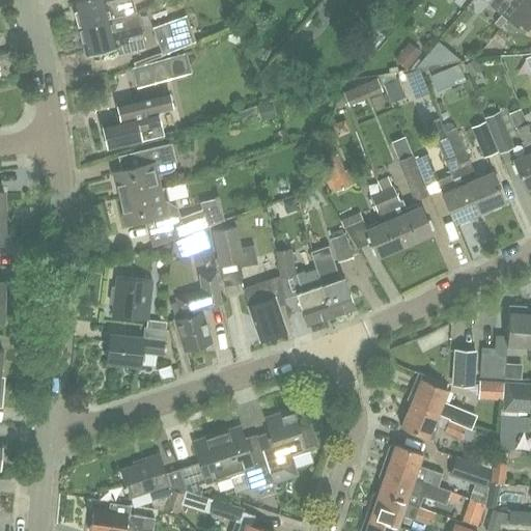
[(79,29),(110,21),(136,15),(132,1),(131,0),(80,0),(72,2),(79,29)]
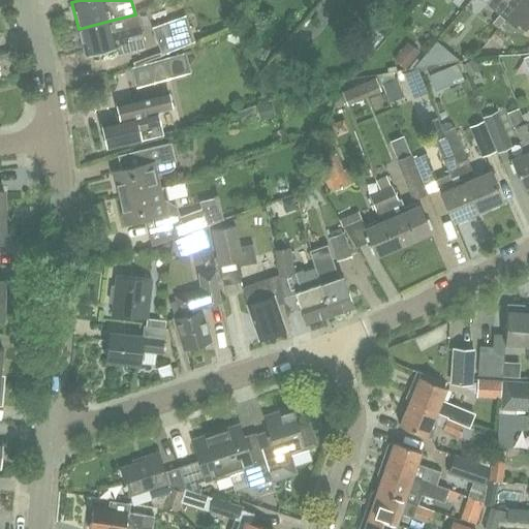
[(505,21),(522,0),(491,0),(487,5),(505,21)]
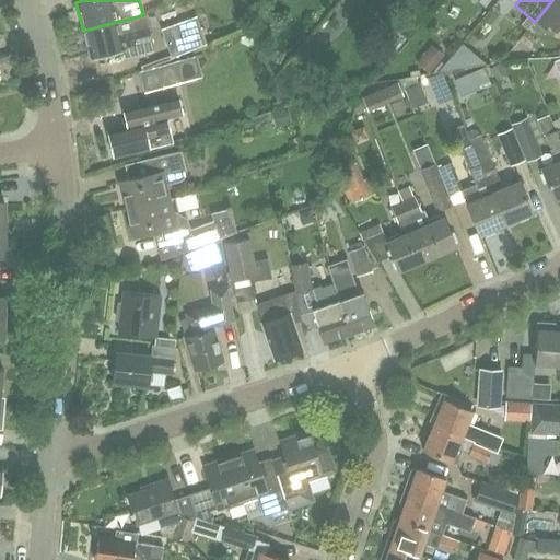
[(559,6),(552,0),(535,22),(546,31),(548,27),(556,34),(559,28),(559,6)]
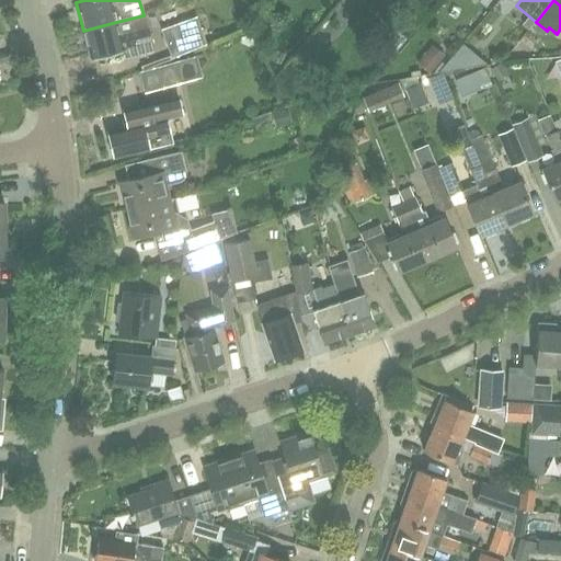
[(150,43),(144,15),(116,22),(83,31),(90,58),(121,50),(137,46),(150,43)]
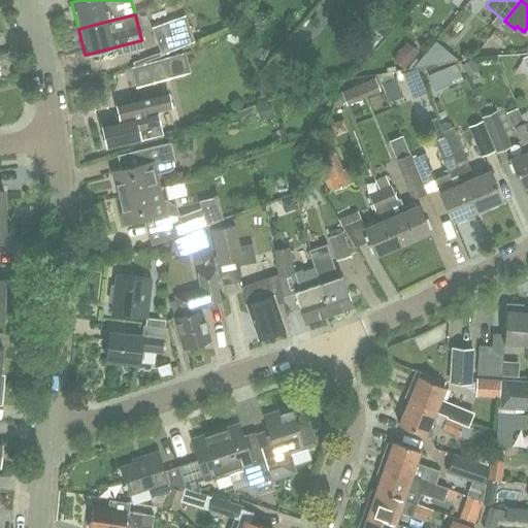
[(162,55),(193,41),(188,27),(189,27),(186,15),(152,28),(162,55)]
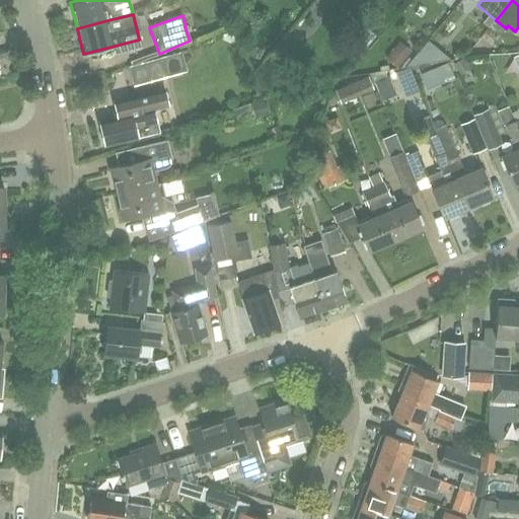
[(139,40),(127,43),(129,51),(141,48),(139,40)]
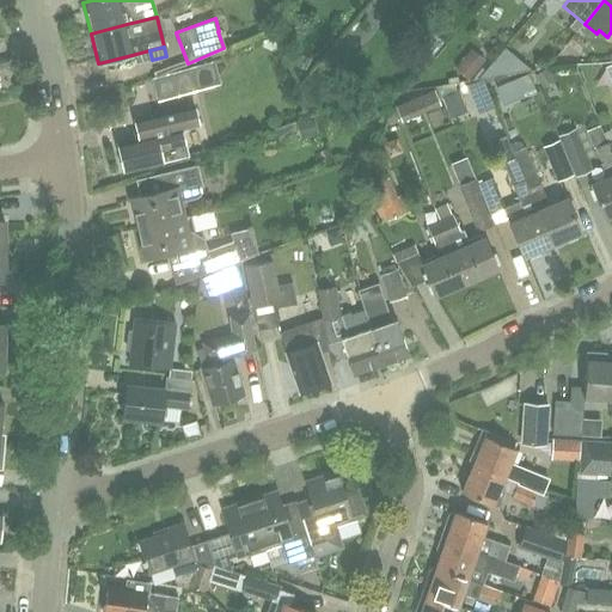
[(494,66),(495,77),(524,72),(521,61),(494,66)]
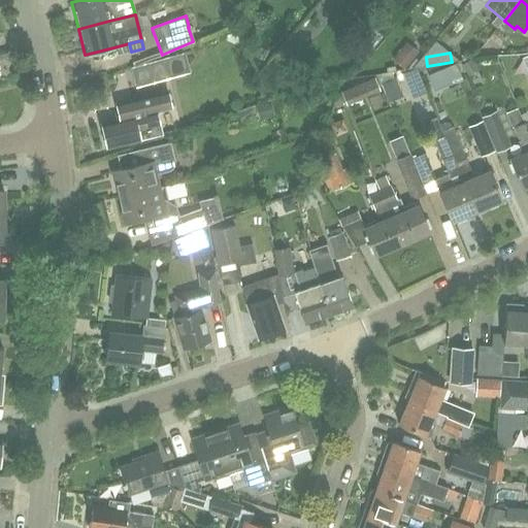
[(136,88),(170,77),(165,59),(130,68),(136,88)]
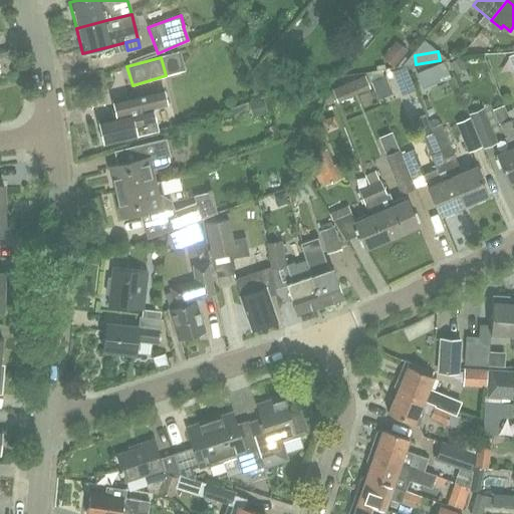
[(402,95),(415,90),(405,66),(392,72),(402,95)]
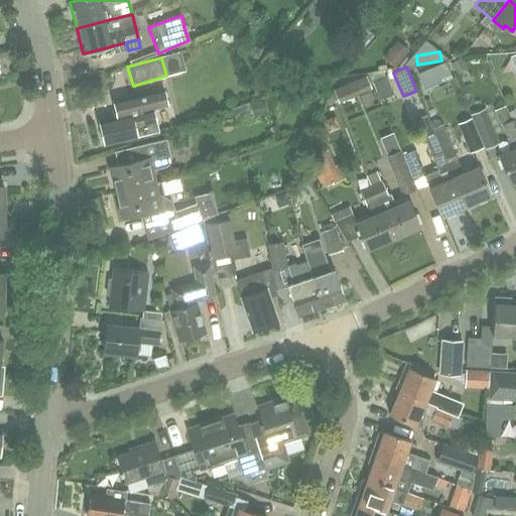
[(347,108),(379,94),(372,78),(340,91),(347,108)]
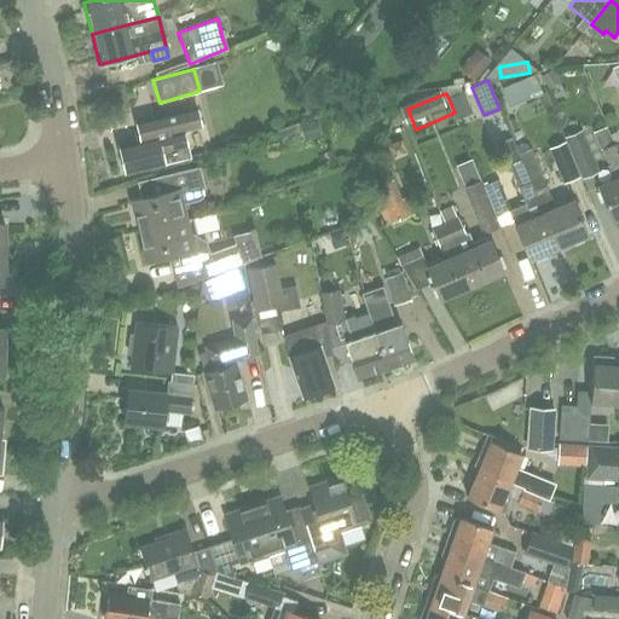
[(183,132),(202,127),(197,105),(136,120),(140,139),(119,144),(126,174),(179,161),(177,148),(186,145),(183,132)]
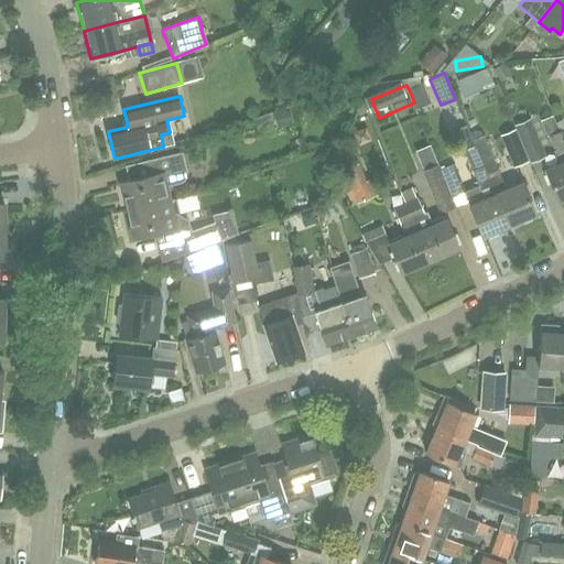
[(518,134),(528,159),(530,163),(546,156),(530,118),(513,126),(518,134)]
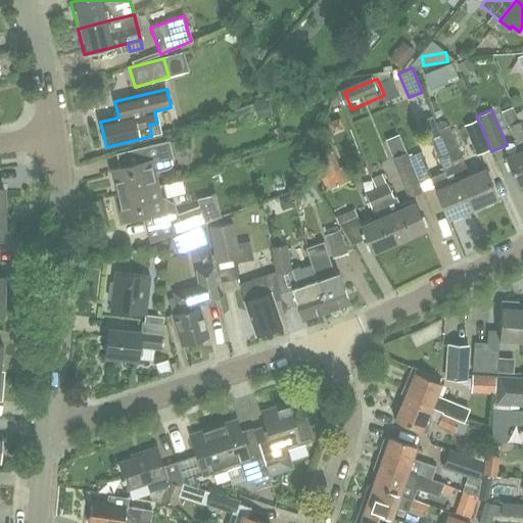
[(438,130),(435,123),(434,121),(424,125),(428,135),(437,158),(439,158),(444,171),(441,173),(446,186),(436,190),(448,221),(472,210),(438,130)]
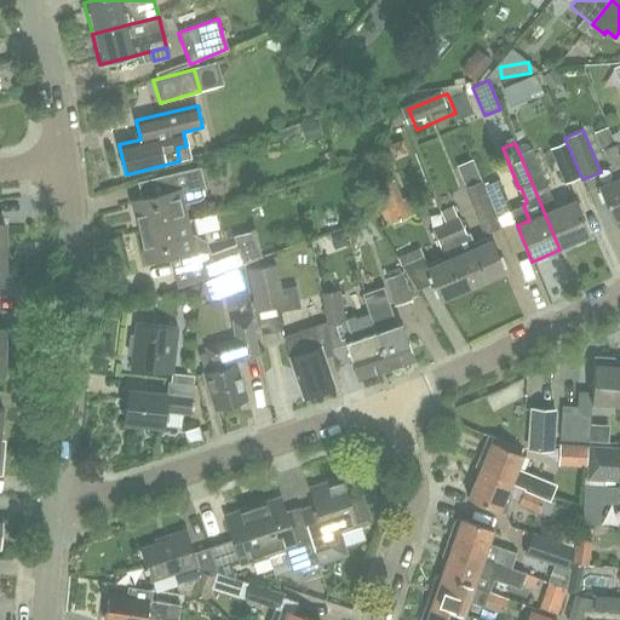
[(551,150),(564,182),(579,176),(566,144),(551,150)]
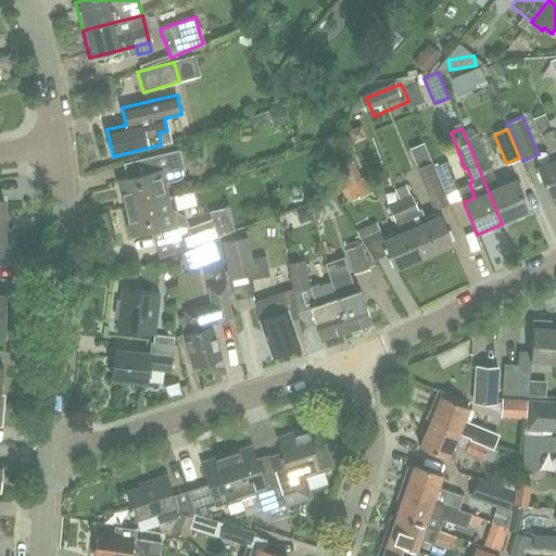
[(555,139),(552,129),(541,134),(546,149),(545,149),(552,163),(539,169),(552,200),(554,199),(555,201),(555,200),(555,139)]
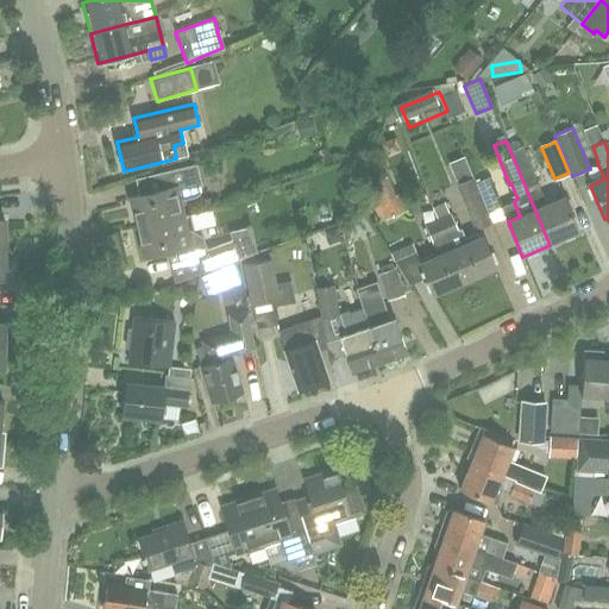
[(510,151),(550,245),(579,233),(565,198),(547,206),(534,175),(522,146),(510,151)]
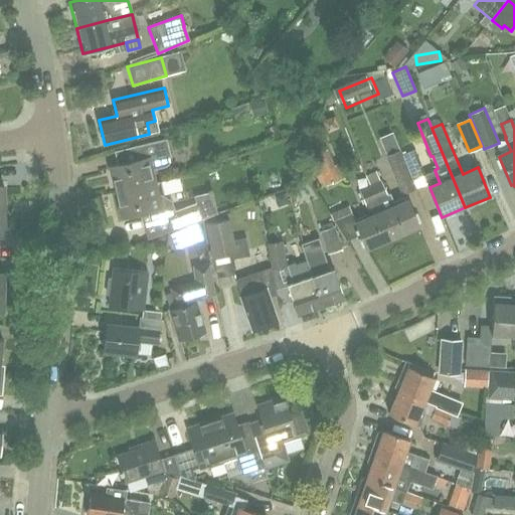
[(116,192),(154,183),(151,171),(163,168),(168,166),(170,163),(170,158),(167,140),(133,147),(136,161),(110,167),(116,192)]
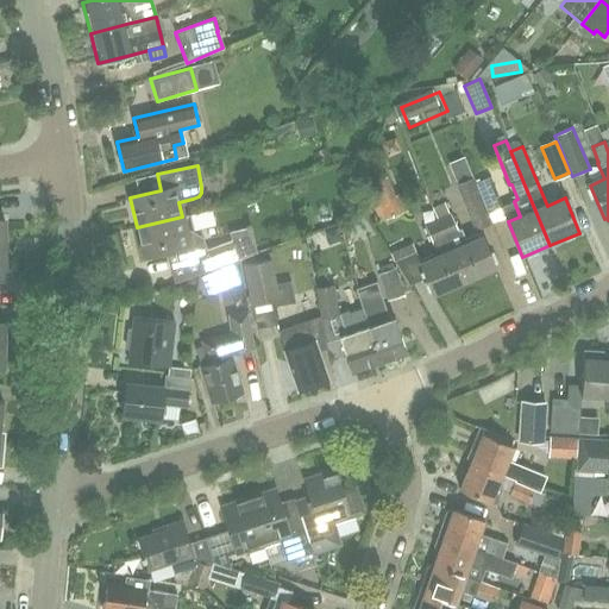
[(473,177),(489,213),(502,208),(489,177),(485,169),(472,175),(473,177)]
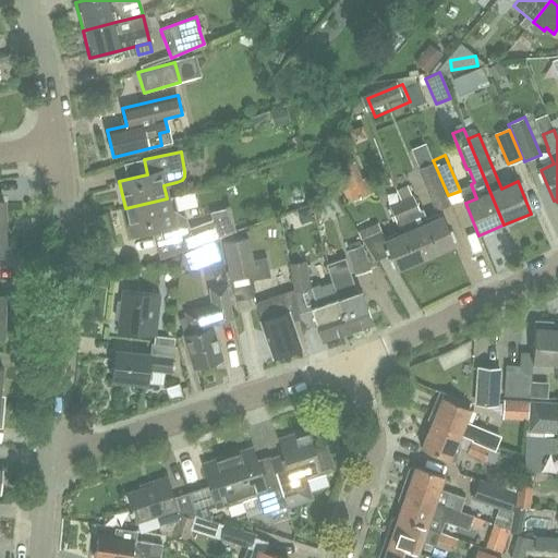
[(349,189),(363,182),(354,162),(340,168),(349,189)]
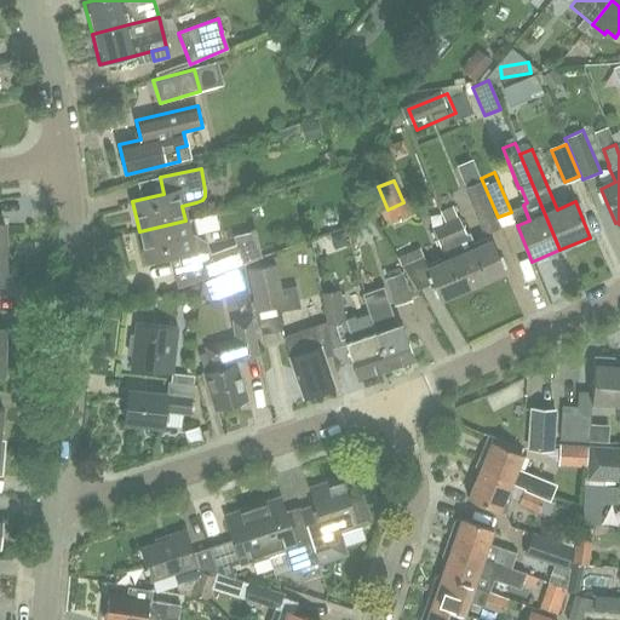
[(497,217),(498,217),(482,181),(465,187),(486,234),(500,227),(497,217)]
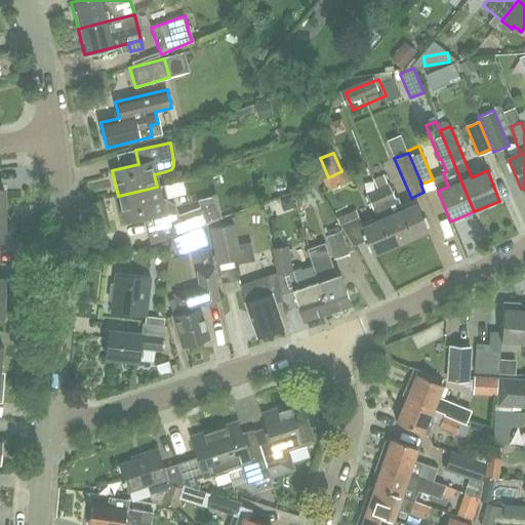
[(157,187),(118,196),(123,221),(152,215),(154,225),(169,220),(174,235),(188,230),(200,226),(205,224),(200,208),(177,216),(173,206),(164,201),(161,201),(157,187)]
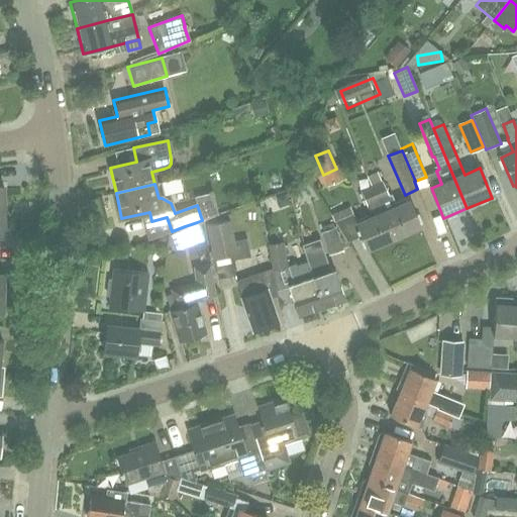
[(381,185),(371,189),(377,203),(379,202),(388,198),(382,184),(381,185)]
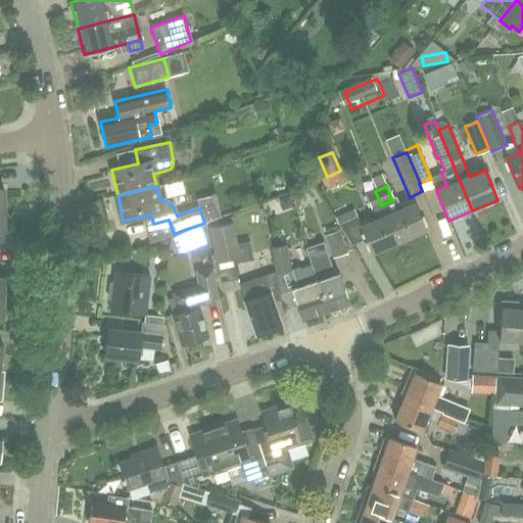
[(370,209),(381,205),(375,191),(364,195),(370,209)]
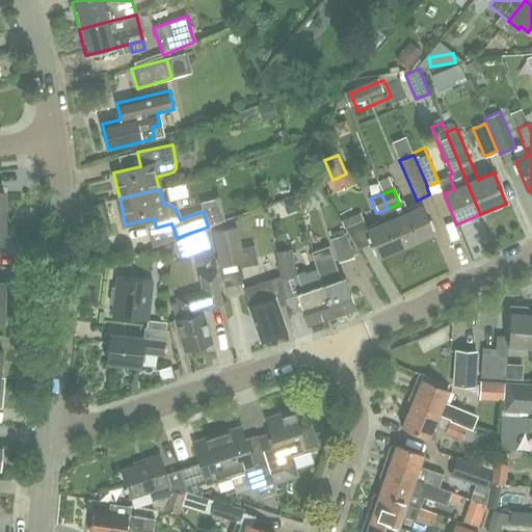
[(399,204),(390,208),(405,245),(433,234),(422,207),(418,209),(417,206),(406,211),(402,203),(399,204)]
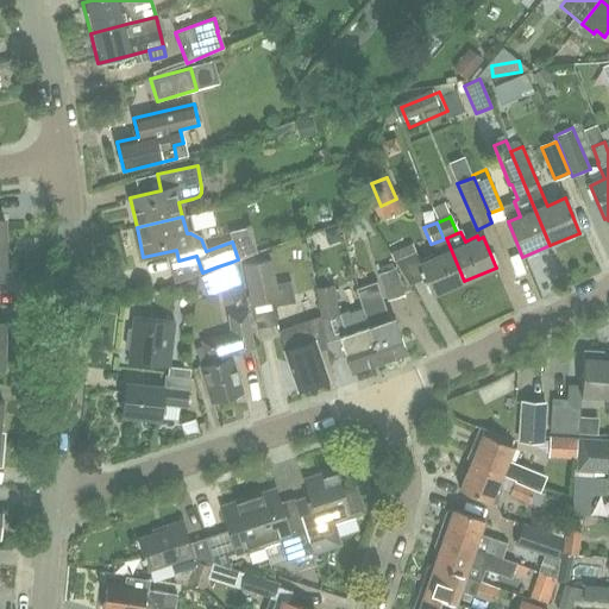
[(421,264),(433,295),(464,281),(446,238),(444,239),(431,244),(437,257),(434,258),(433,256),(421,261),(421,263),(421,264)]
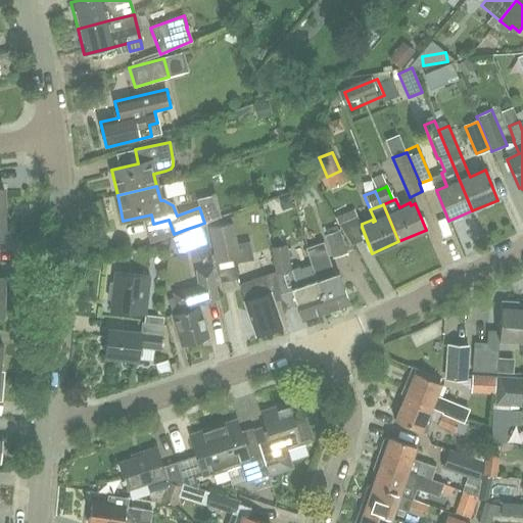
[(199,225),(187,229),(194,247),(205,242),(199,225)]
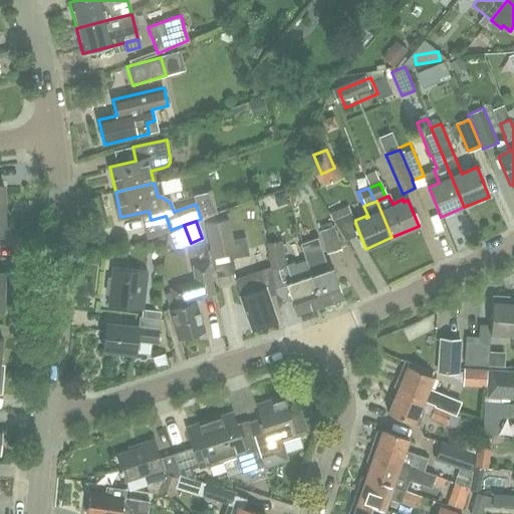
[(233,241),(229,221),(206,226),(211,250),(207,251),(208,258),(212,257),(216,277),(234,273),(231,259),(249,256),(248,252),(245,239),(233,241)]
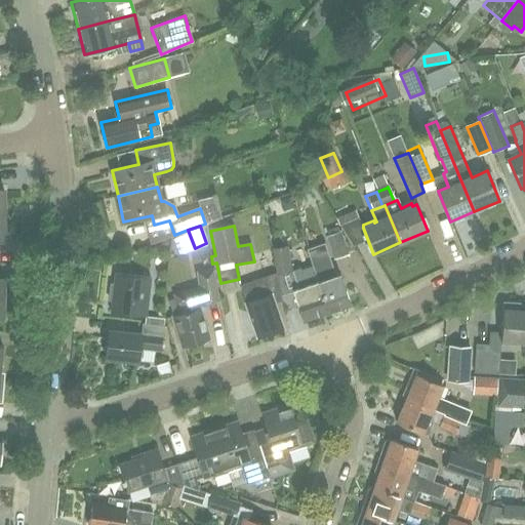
[(349,254),(340,231),(325,236),(333,259),(349,254)]
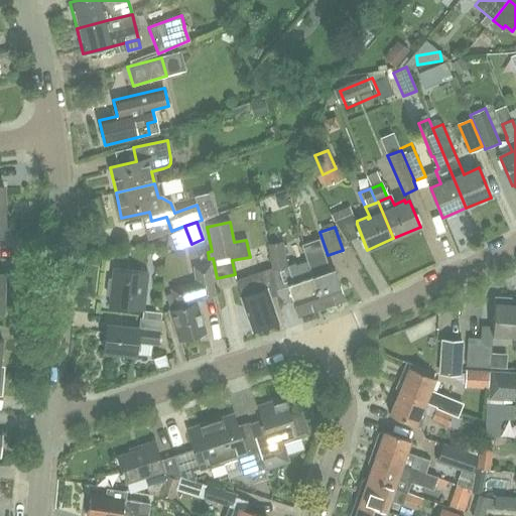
[(323,307),(343,300),(344,299),(334,269),(330,270),(318,239),(300,245),(306,260),(323,307)]
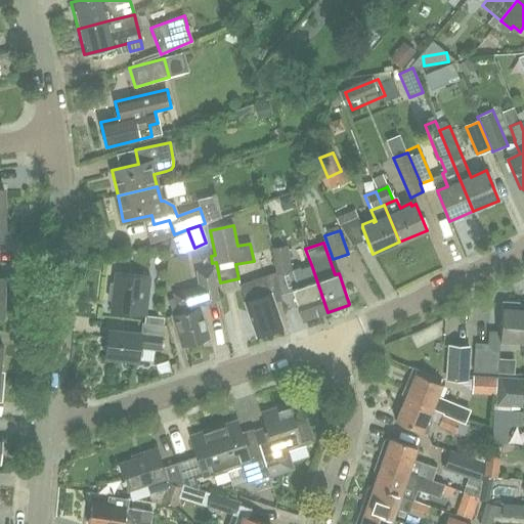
[(275,274),(292,271),(287,245),(271,248),(275,274)]
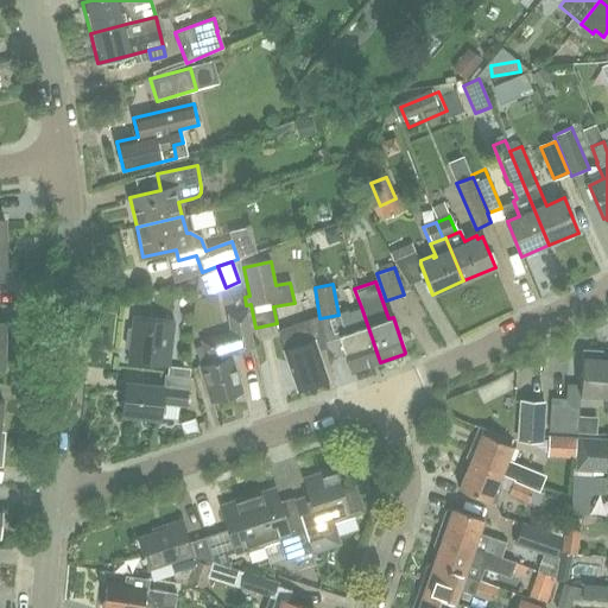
[(344,355),(350,373),(380,362),(361,306),(347,311),(354,333),(340,337),(344,355)]
